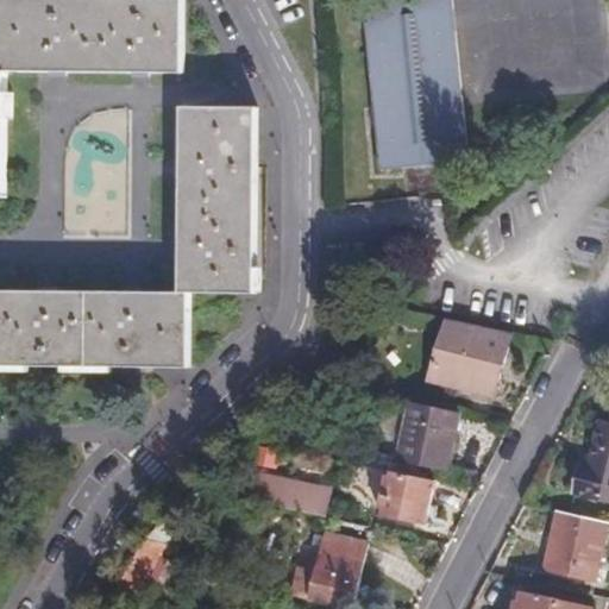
[(0,0),(0,67),(2,68),(176,69),(176,0),(0,0)]
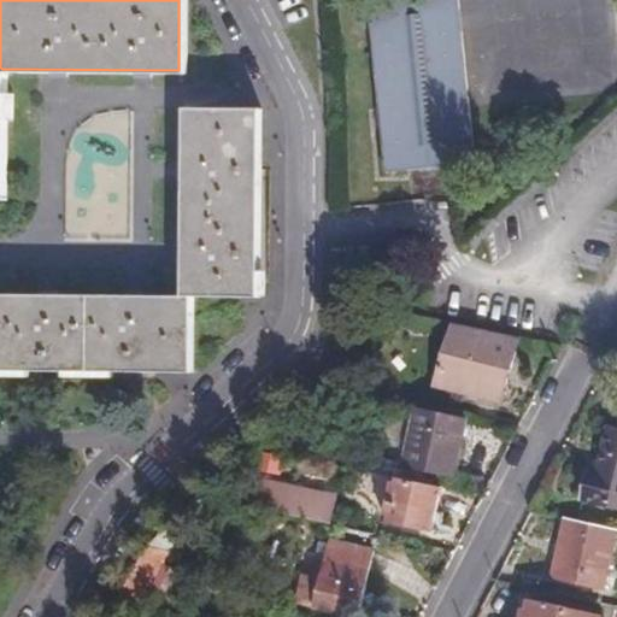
[(454,0),(365,0),(383,176),(472,168),(454,0)]
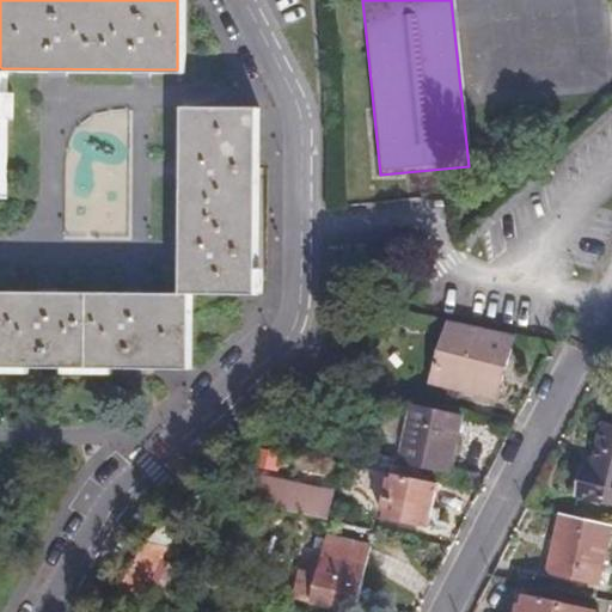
[(254,106),(178,105),(176,293),(185,293),(252,293),(254,106)]
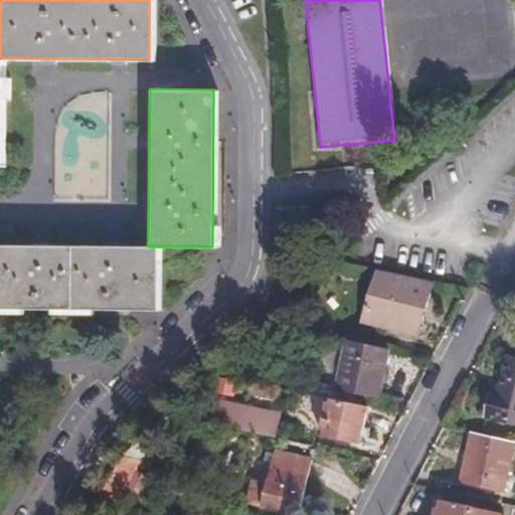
[(0,308),(155,310),(156,246),(148,246),(0,244),(0,308)]
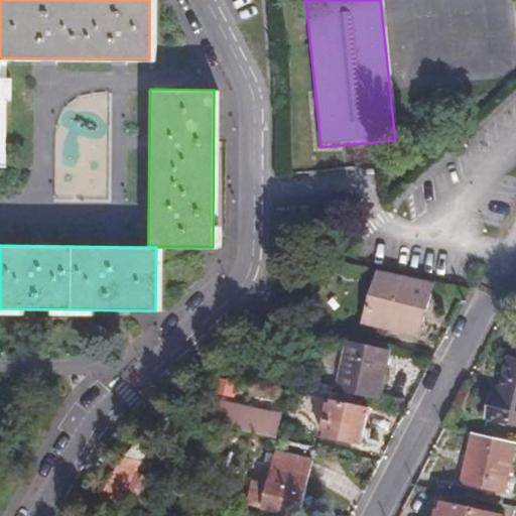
[(359,264),(335,260),(333,269),(358,273),(359,264)]
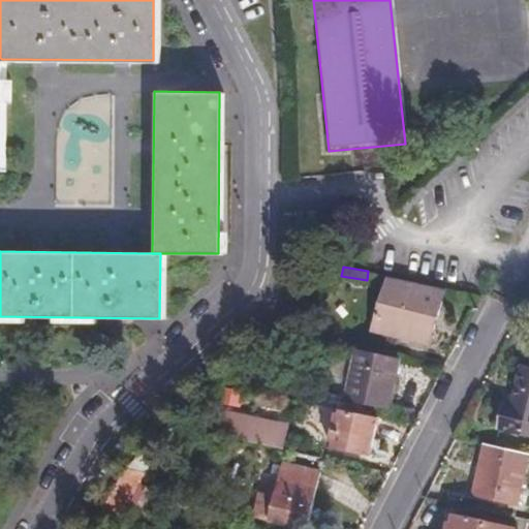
[(430,312),(436,285),(380,274),(369,331),(424,342),(430,312)]
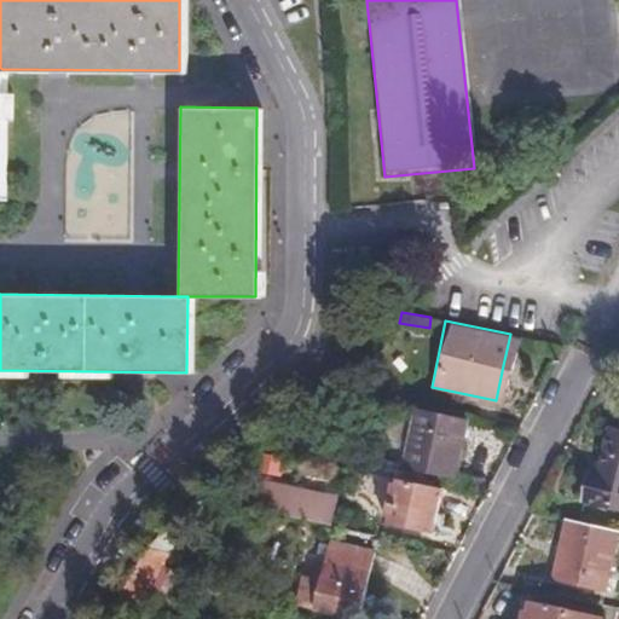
[(455,443),(460,417),(412,406),(410,415),(403,449),(399,466),(447,476),(455,443)]
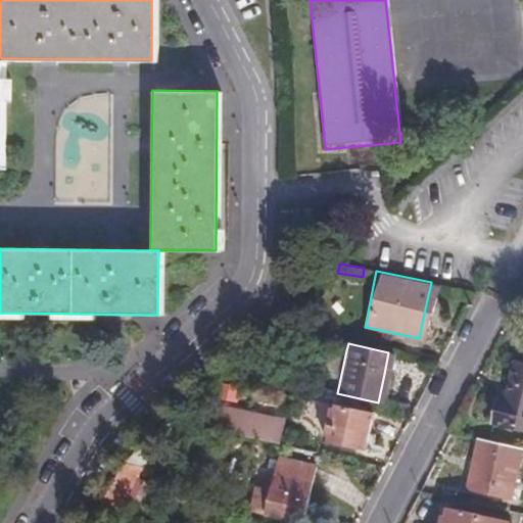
[(340,379),(346,350),(321,345),(314,374),(340,379)]
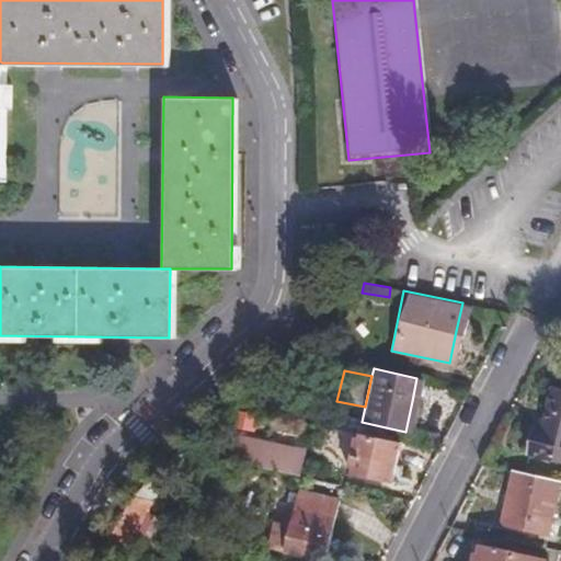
[(527,427),(522,453),(560,460),(560,391),(548,389),(544,408),(539,430),(527,427)]
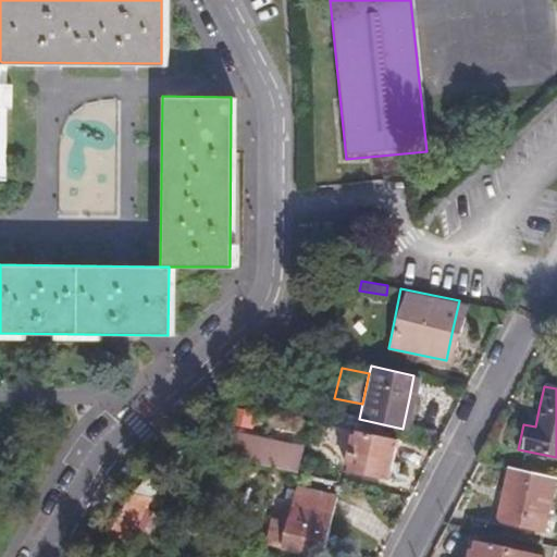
[(390,456),(394,437),(350,429),(342,468),(385,478),(386,471),(390,456)]
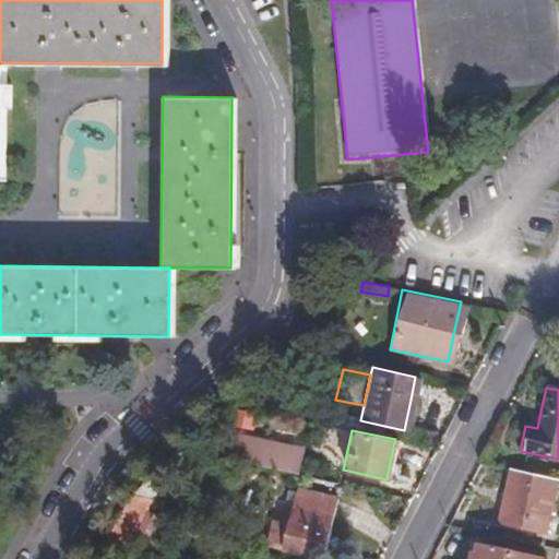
[(225,432),(221,454),(294,468),(298,449),(299,447),(241,435),(230,432),(225,432)]
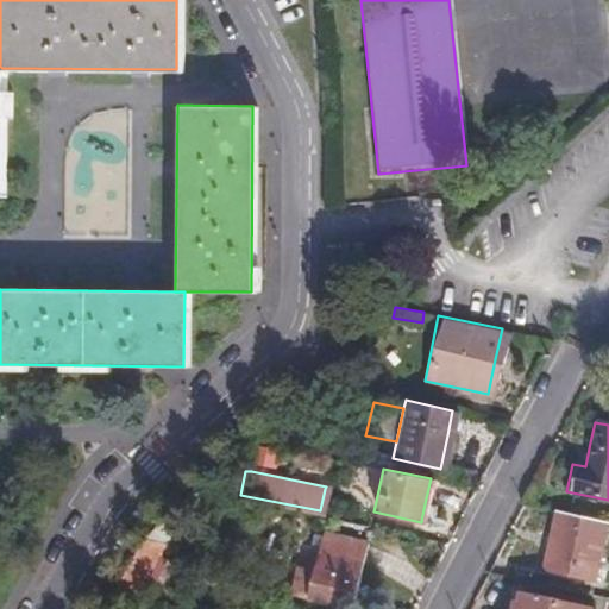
[(588,582),(600,523),(550,513),(544,540),(538,571),(588,582)]
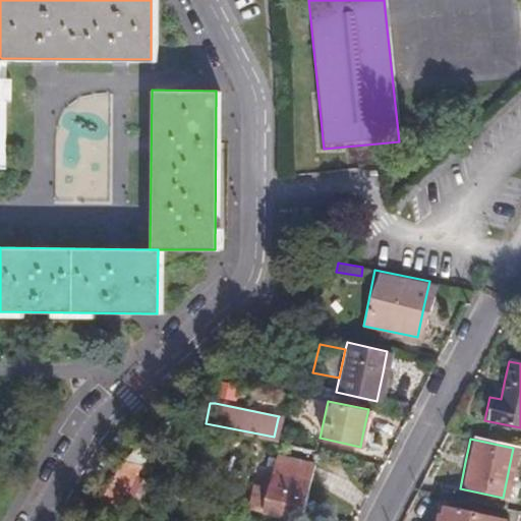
[(271,466),(267,487),(251,483),(246,506),(298,518),(305,487),(310,465),(268,456),(266,465),(271,466)]
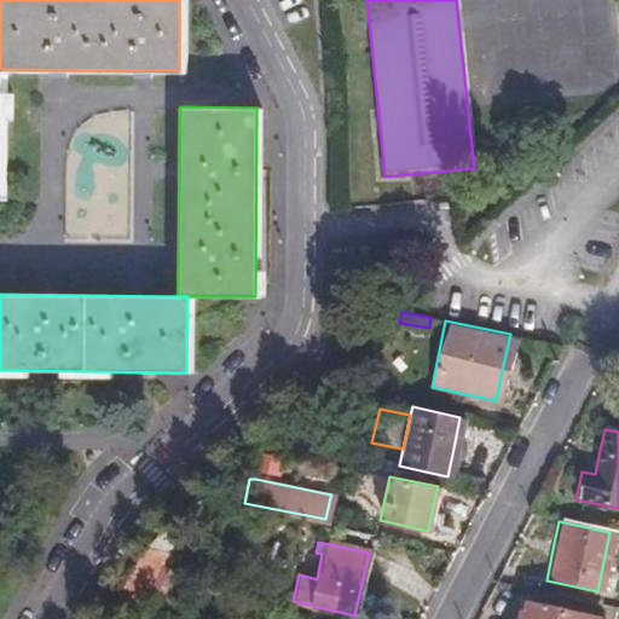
[(166,550),(144,544),(113,599),(139,603),(166,550)]
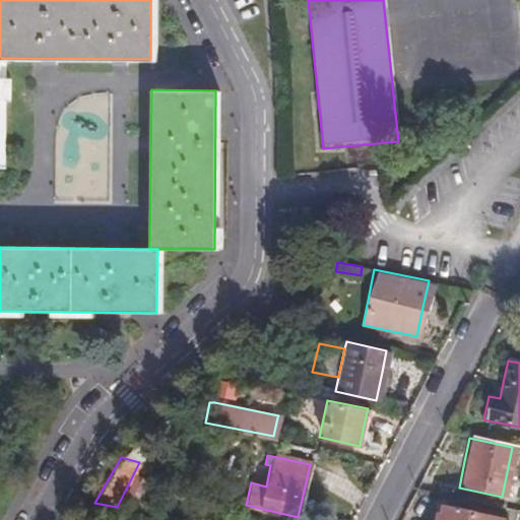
[(493,519),(440,508),(438,516),(435,515),(433,519),(493,519)]
